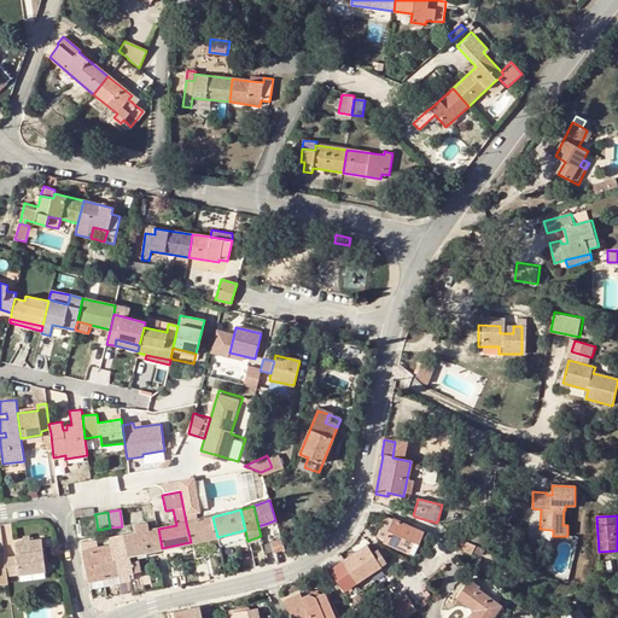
[(186,523),(191,542),(217,537),(213,517),(186,523)]
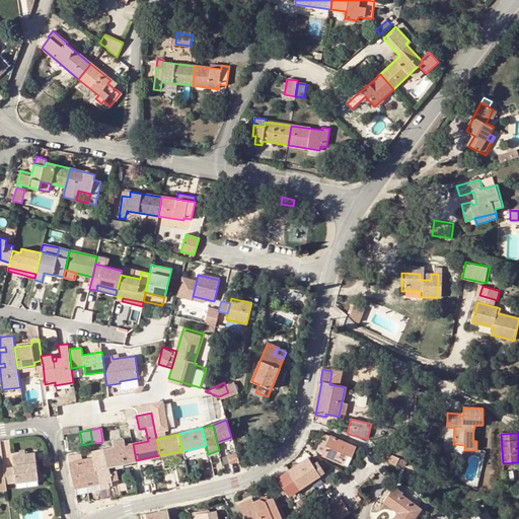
[(355,447),(330,436),(322,455),(348,466),(355,447)]
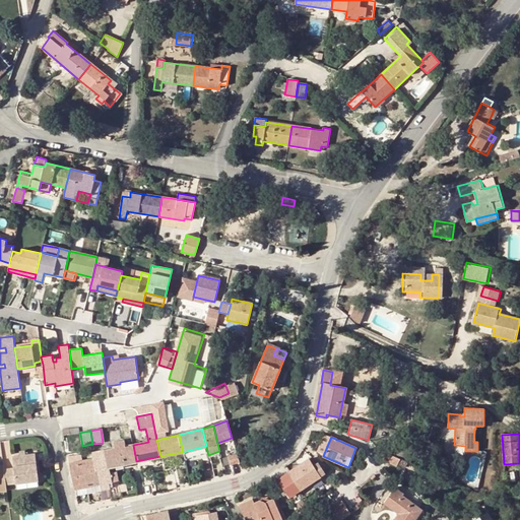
[(115,466),(129,463),(125,446),(124,440),(114,442),(115,449),(105,450),(104,450),(108,467),(115,466)]
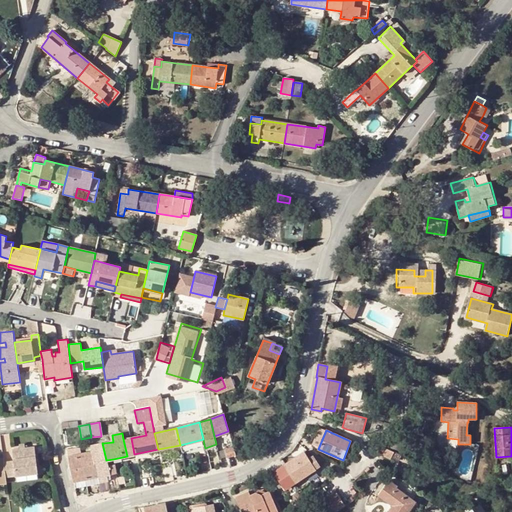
[(397,433),(389,449),(394,452),(399,454),(407,437),(397,433)]
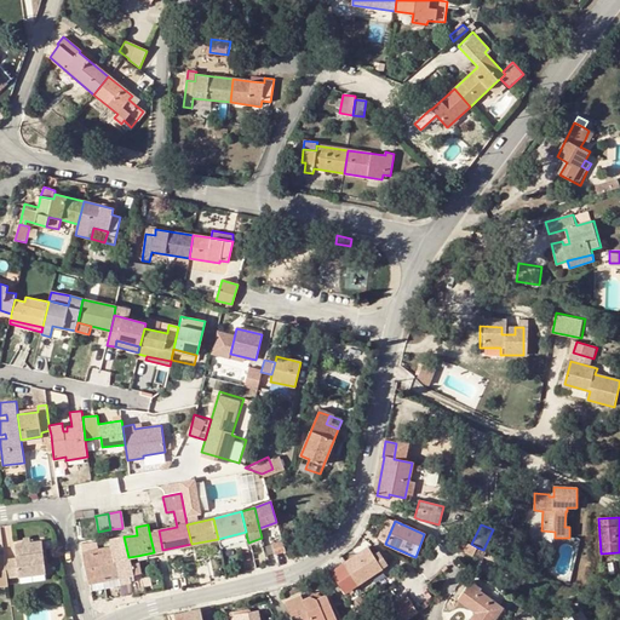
[(149,532),(154,552),(162,550),(159,530),(149,532)]
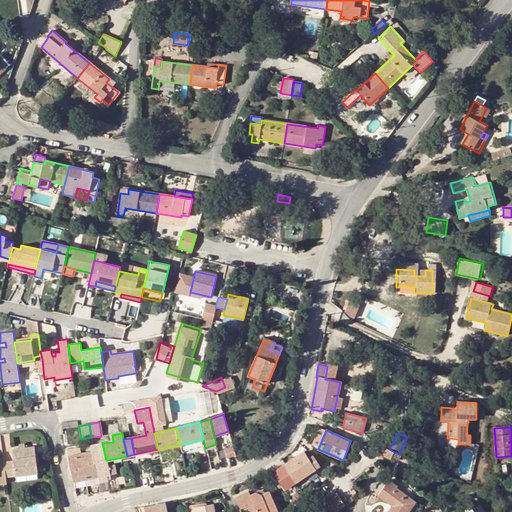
[(180,445),(181,451),(204,445),(203,439),(180,445)]
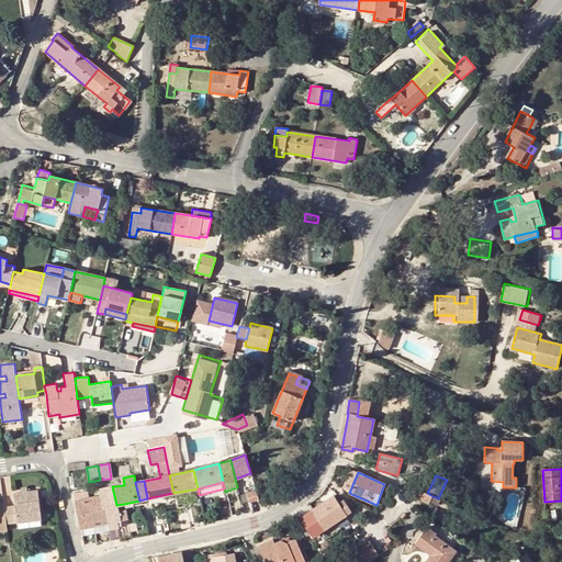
[(117,523),(127,520),(124,504),(116,505),(112,486),(101,490),(99,490),(101,495),(107,524),(117,523)]
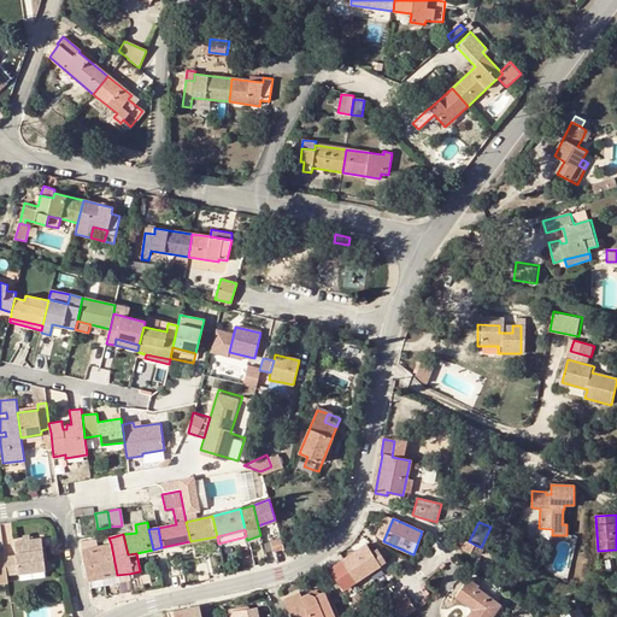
[(475,545),(469,541),(459,538),(456,545),(471,553),(475,545)]
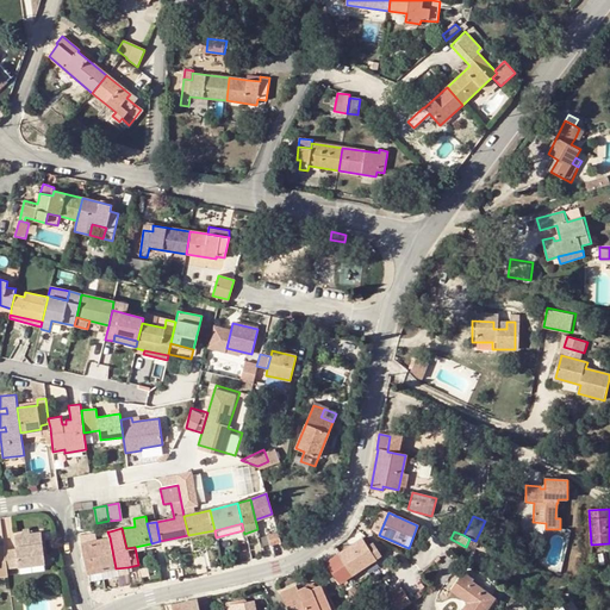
[(6,552),(8,570),(19,568),(20,573),(20,574),(47,571),(47,565),(42,533),(31,534),(24,535),(16,536),(17,551),(6,552)]
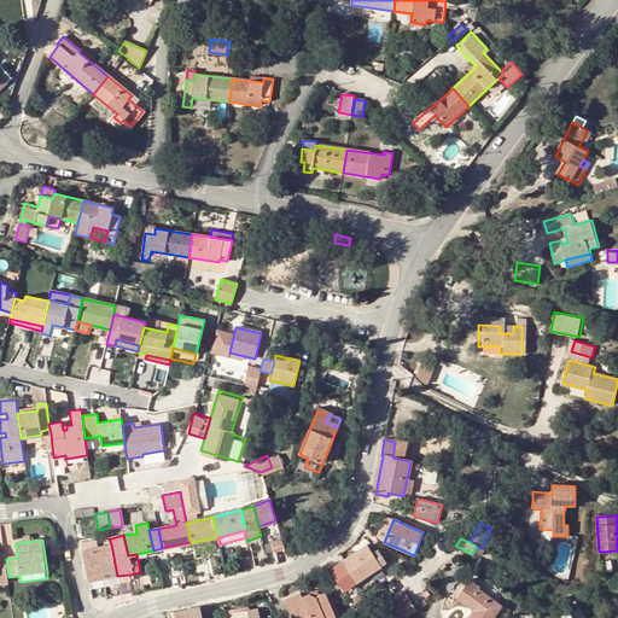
[(103,578),(97,548),(95,540),(80,543),(83,560),(88,581),(103,578)]
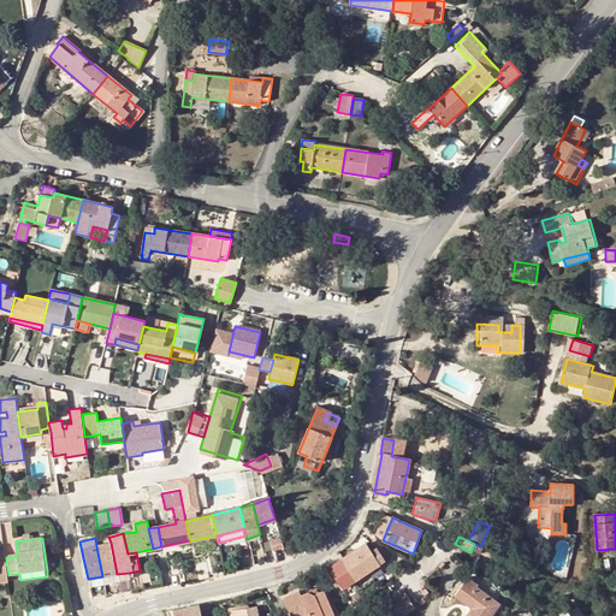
[(284,548),(280,538),(272,540),(274,550),(284,548)]
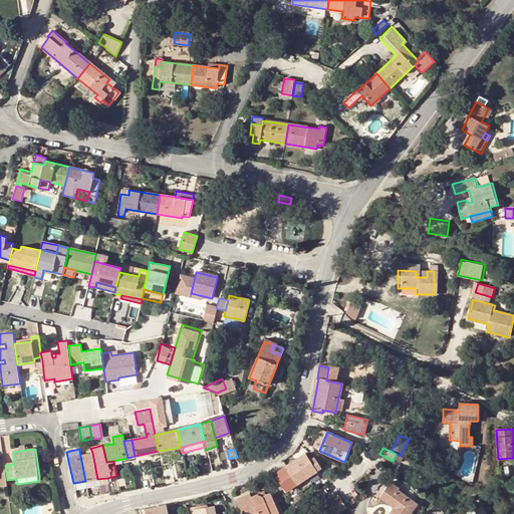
[(97,479),(92,453),(80,456),(85,481),(86,487),(98,485),(98,484),(97,479)]
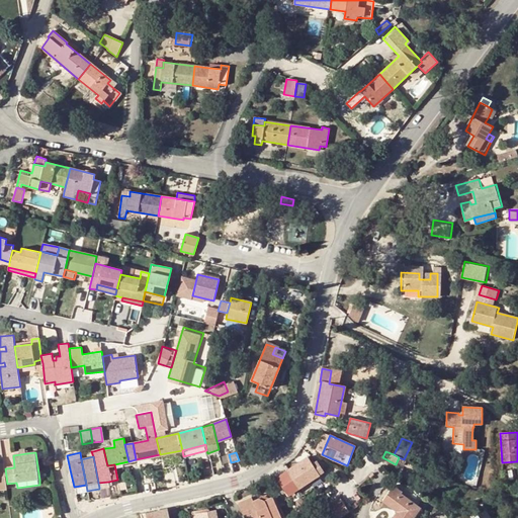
[(310,482),(320,475),(312,463),(308,457),(297,463),(310,482)]
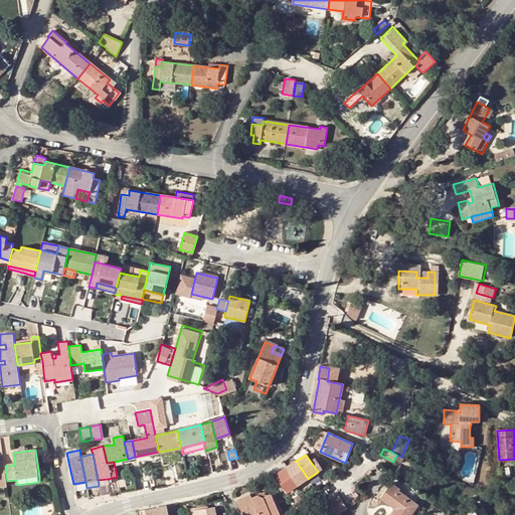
[(315,458),(310,461),(318,472),(322,469),(315,458)]
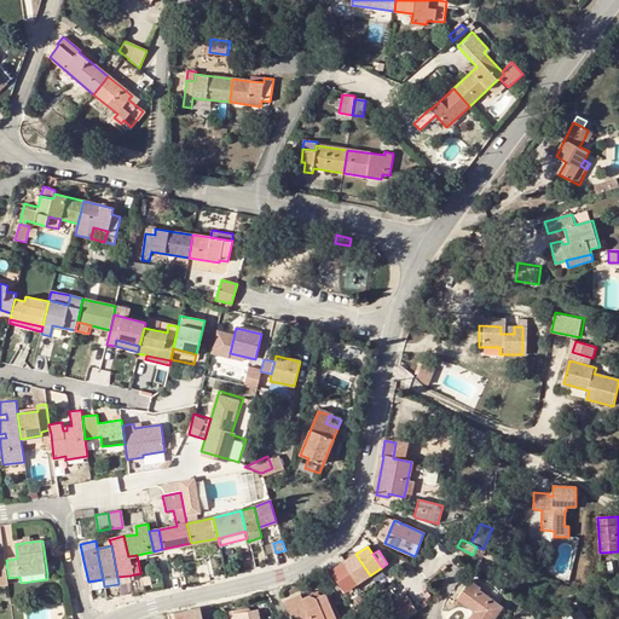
[(177,554),(167,555),(172,579),(180,578),(177,554)]
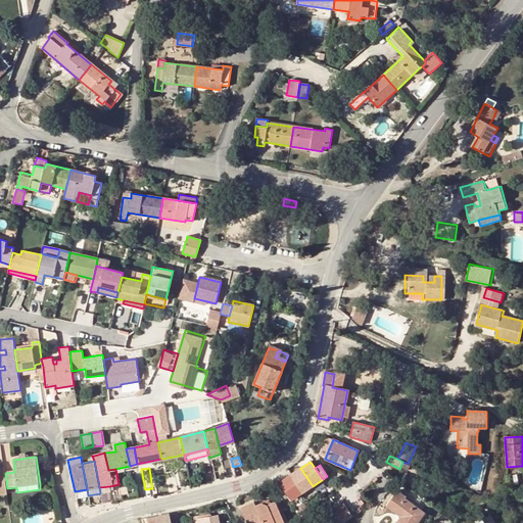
[(314,488),(313,486),(300,468),(291,474),(302,492),(304,491),(305,493),(314,488)]
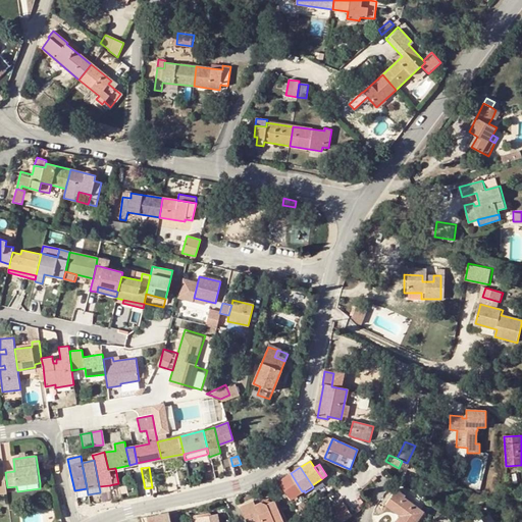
[(7,487),(5,472),(5,469),(0,468),(0,493),(8,494),(7,487)]
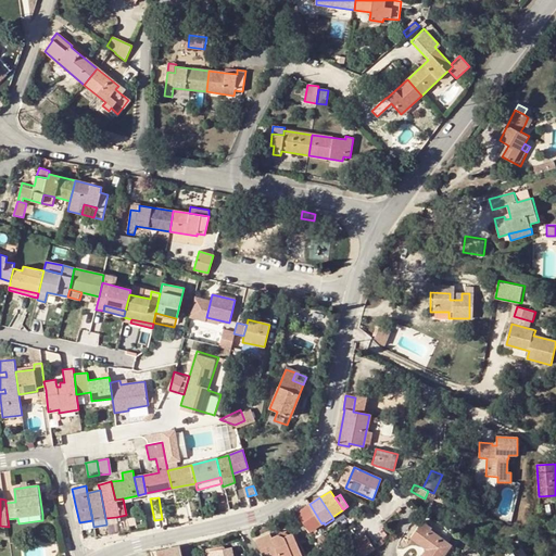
[(321,523),(310,504),(298,513),(301,518),(304,523),(310,531),(321,523)]
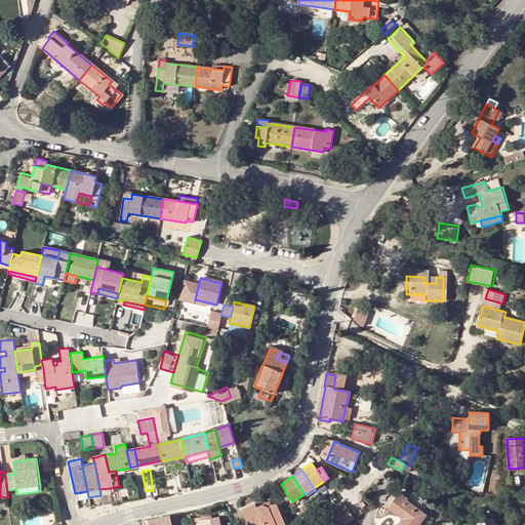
[(75,493),(77,502),(89,500),(88,497),(87,491),(75,493)]
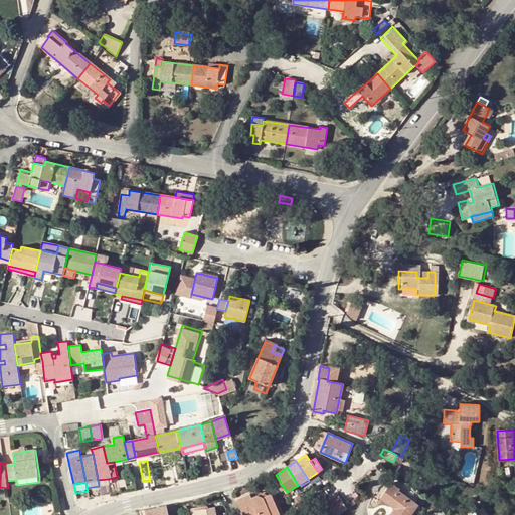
[(399,512),(396,514),(412,514),(414,512),(411,510),(416,504),(399,491),(400,489),(391,483),(380,498),(394,509),(399,512)]
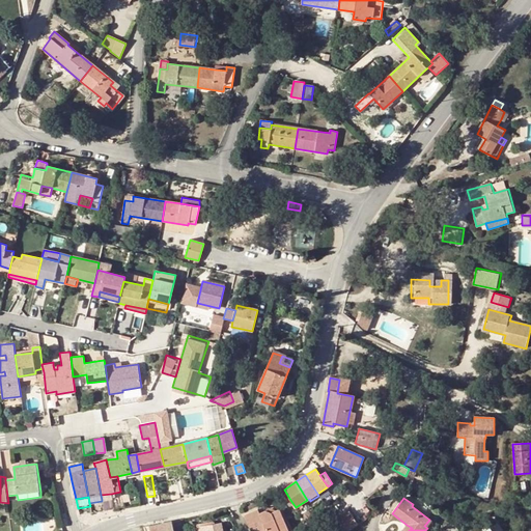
[(288,530),(279,509),(277,510),(272,513),(266,511),(259,513),(258,509),(245,515),(251,530),(260,530),(261,530),(288,530)]
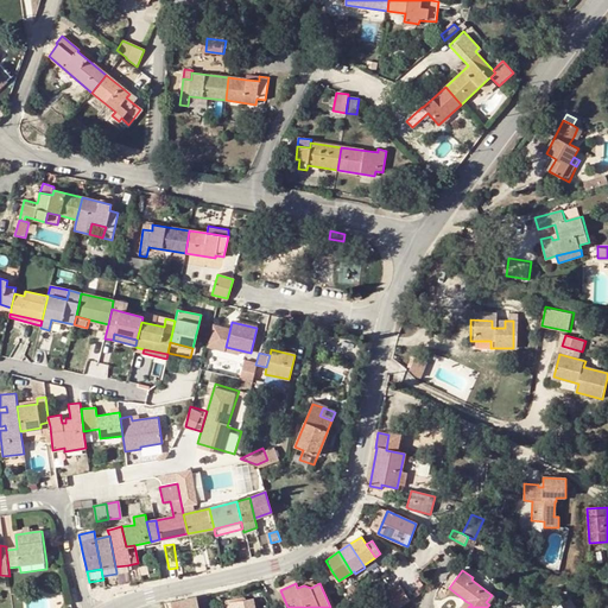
[(353,583),(343,589),(350,599),(359,593),(353,583)]
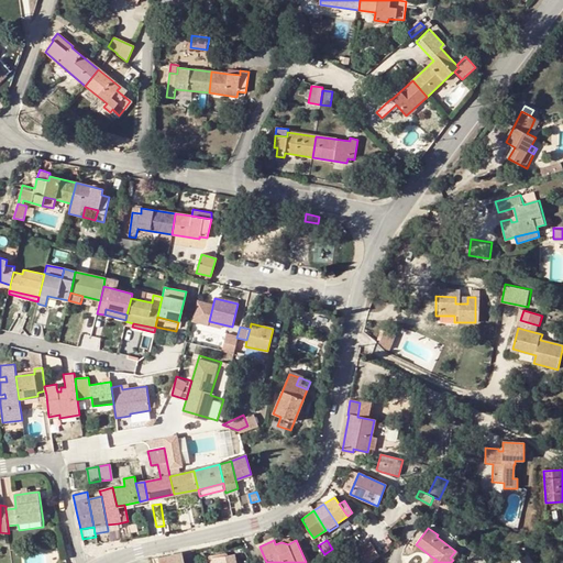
[(357,551),(365,562),(370,562),(379,556),(371,542),(357,551)]
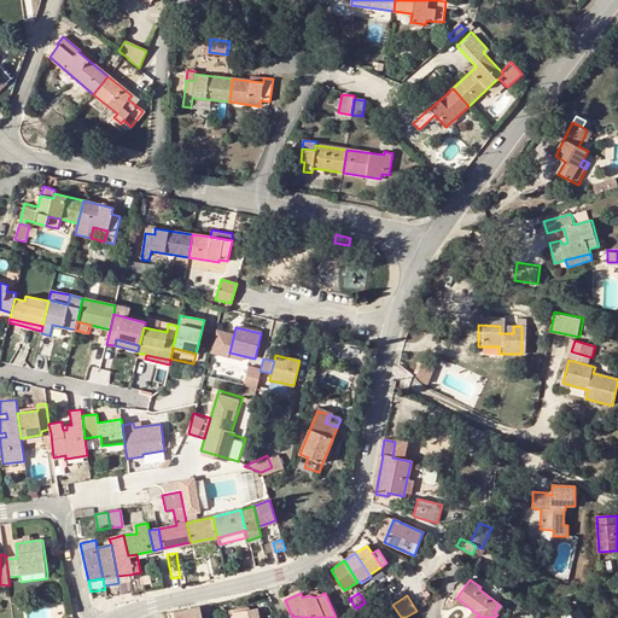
[(365,602),(356,608),(361,617),(365,617),(372,614),(365,602)]
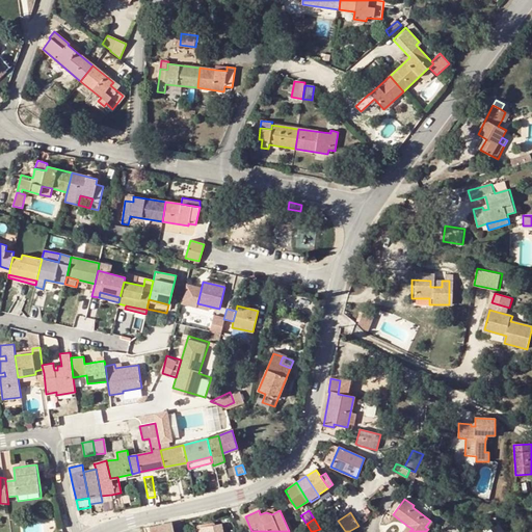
[(150,531),(174,531),(173,523),(150,527),(150,531)]
